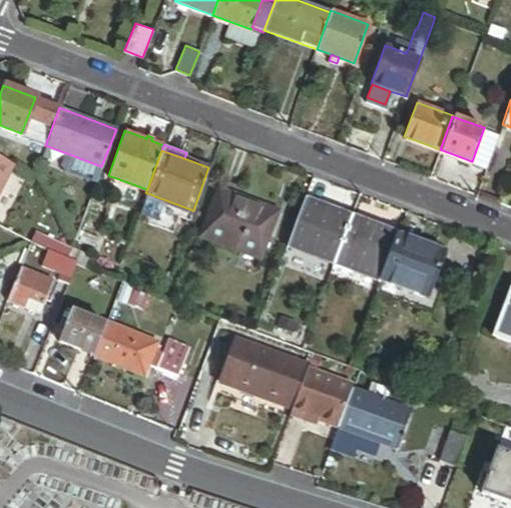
[(63,169),(96,181),(101,166),(64,152),(60,163),(63,169)]
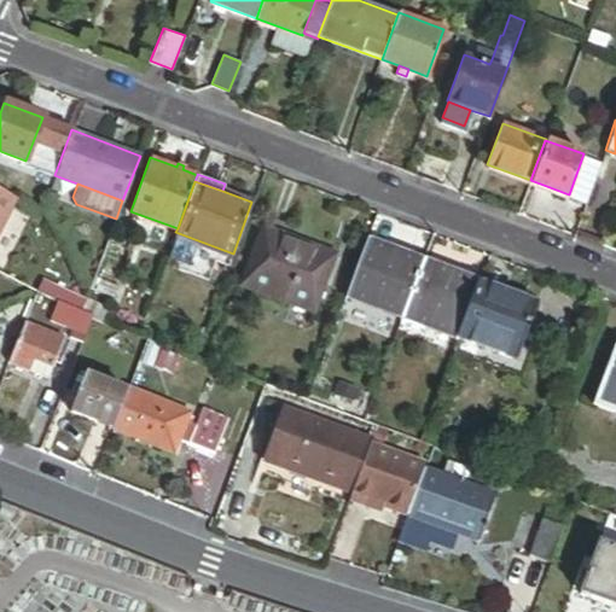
[(0,225),(15,197),(0,188),(0,225)]
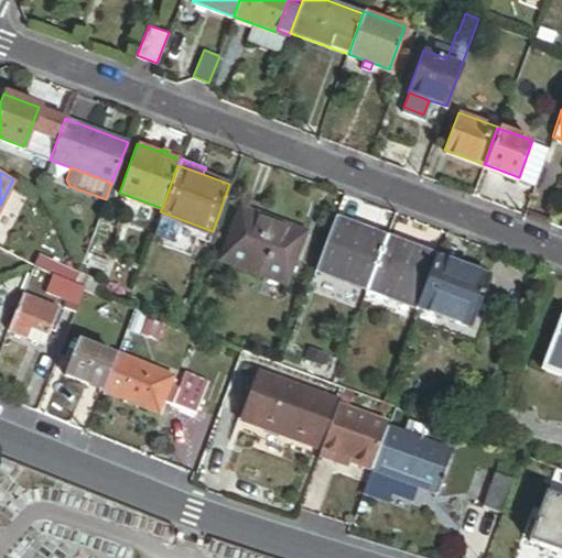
[(304,229),(239,205),(219,258),(284,282),(304,229)]
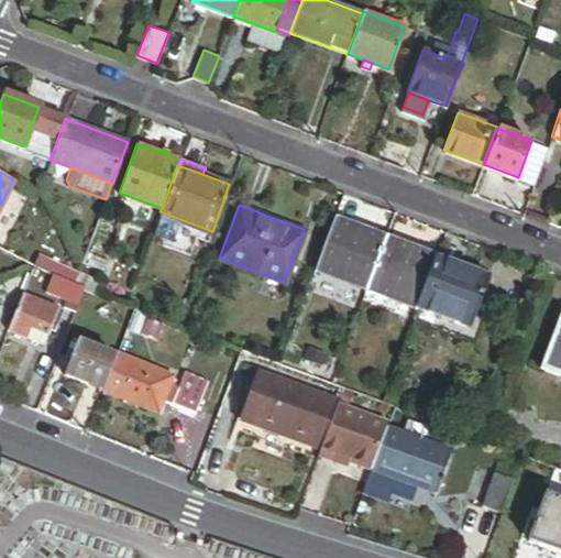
[(436,255),(334,217),(315,267),(417,306),(436,255)]
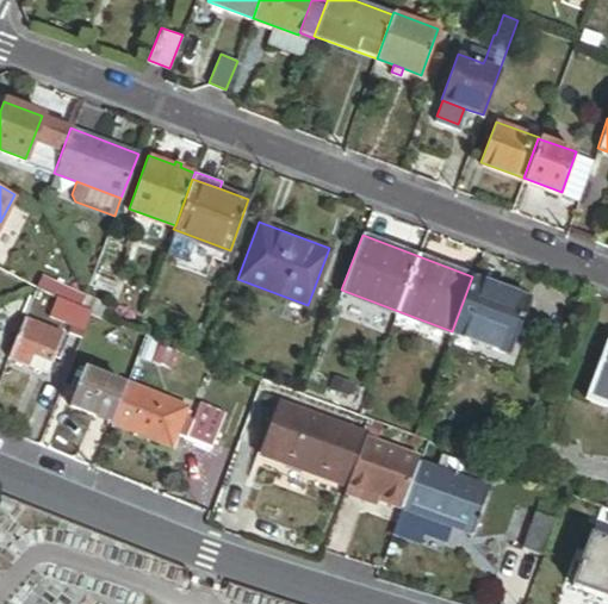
[(85,296),(42,274),(37,285),(59,296),(80,307),(85,296)]
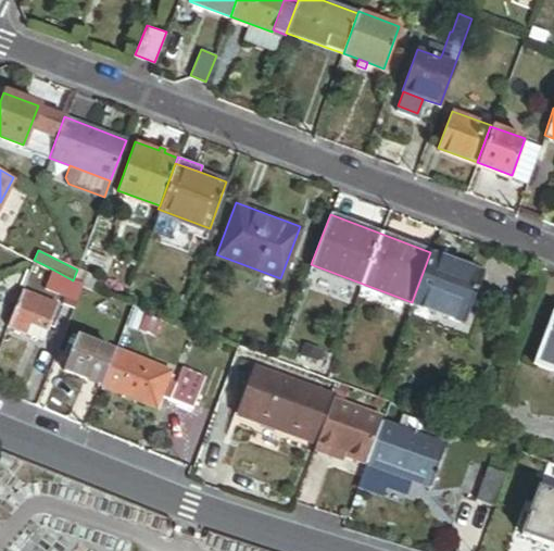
[(430,252),(412,302),(407,313),(461,333),(483,272),(430,252)]
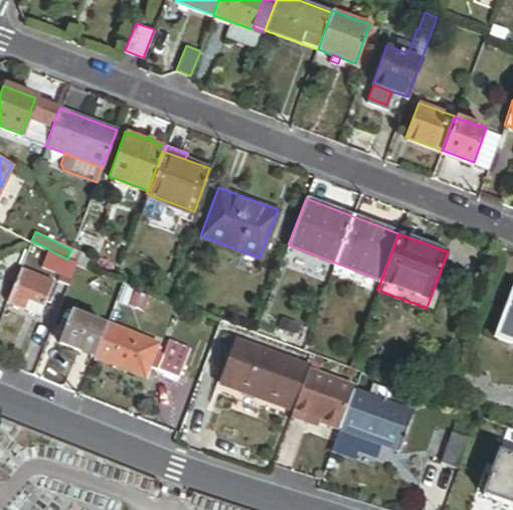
[(76,263),(67,260),(49,249),(42,265),(61,273),(58,280),(68,283),(76,263)]
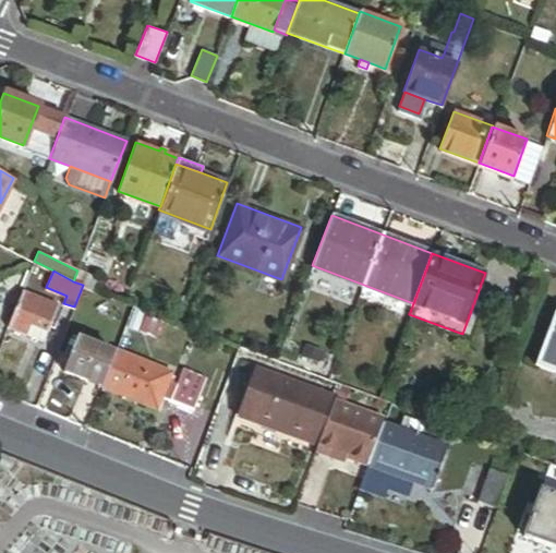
[(53,328),(63,303),(58,301),(57,303),(22,289),(7,325),(26,333),(29,323),(47,331),(49,326),(53,328)]
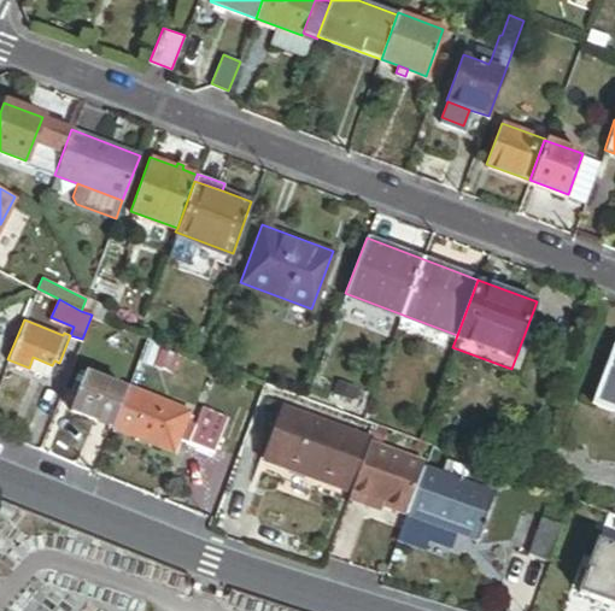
[(614,340),(593,399),(614,407),(614,340)]
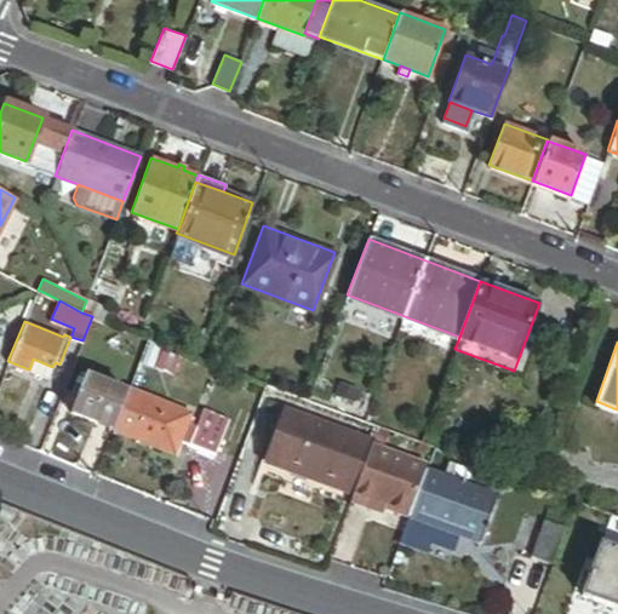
[(33,359),(29,369),(49,378),(52,367),(33,359)]
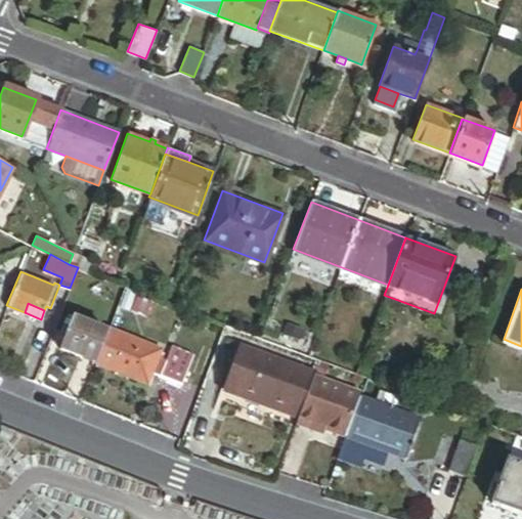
[(59,346),(95,360),(107,331),(73,316),(71,318),(69,325),(59,346)]
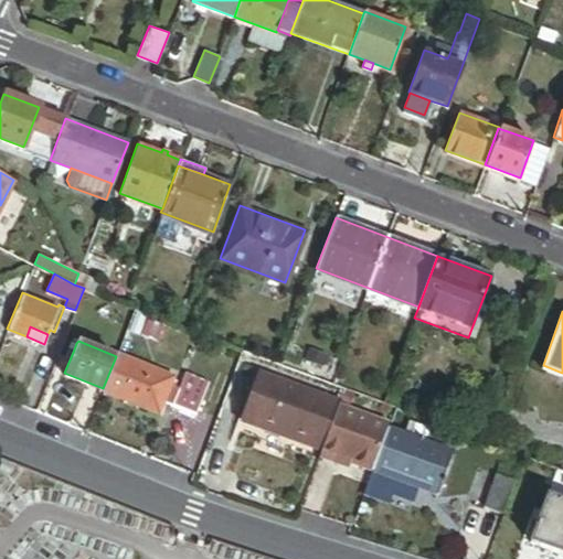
[(172,375),(117,353),(116,356),(103,388),(158,411),(162,399),(194,412),(208,380),(186,372),(179,387),(169,384),(172,375)]
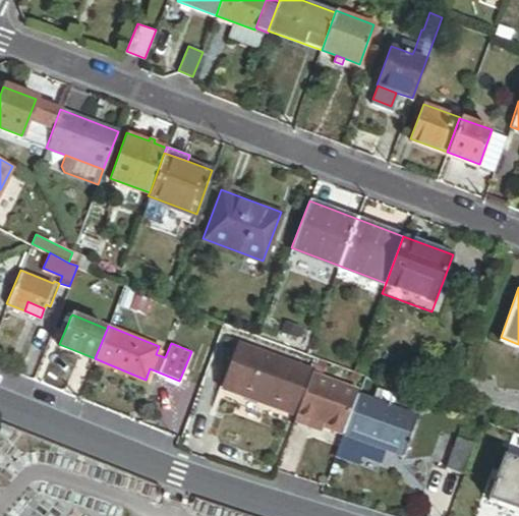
[(296,411),(311,371),(239,344),(224,385),(296,411)]
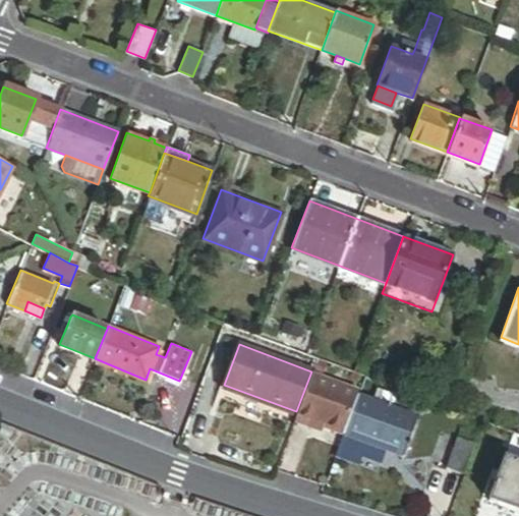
[(359,389),(311,371),(296,411),(294,417),(310,423),(311,419),(343,432),(357,393),(359,389)]
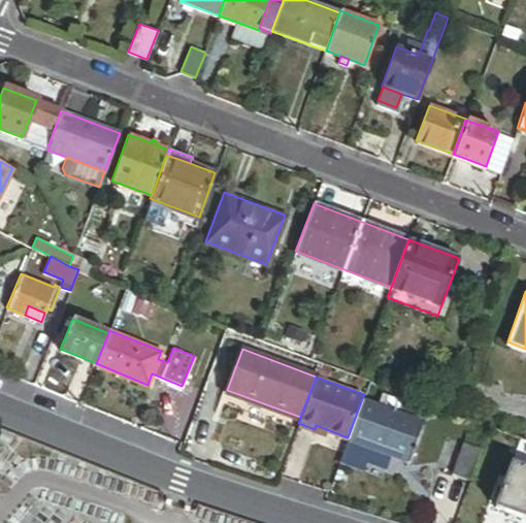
[(409,424),(420,398),(405,392),(403,400),(385,393),(380,405),(362,398),(348,437),(348,438),(387,453),(407,461),(420,428),(409,424)]
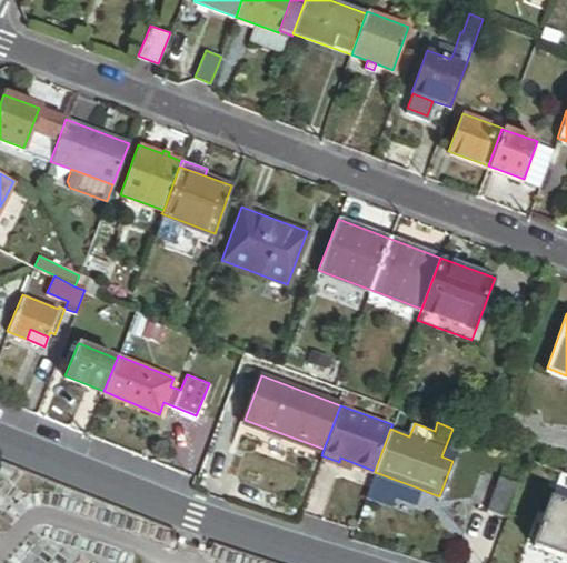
[(411,501),(417,488),(375,472),(366,495),(374,498),(377,488),(411,501)]
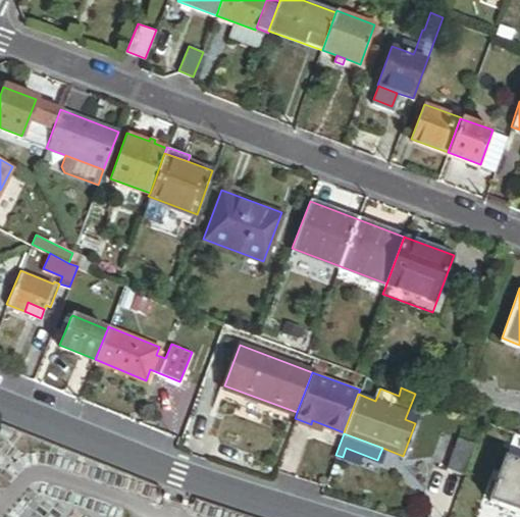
[(465,473),(476,444),(457,436),(446,466),(465,473)]
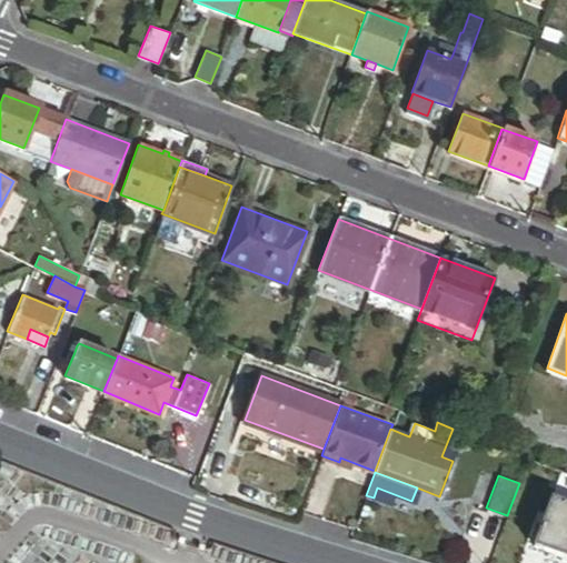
[(535,544),(566,555),(566,502),(551,498),(535,544)]
